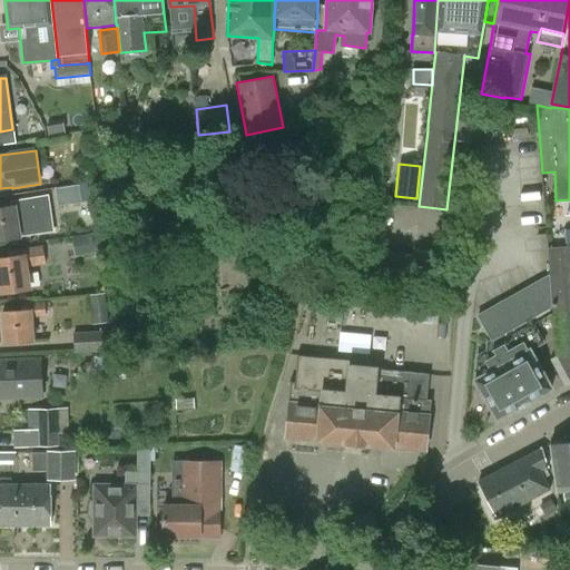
[(78,185),(60,188),(62,205),(80,203),(78,185)]
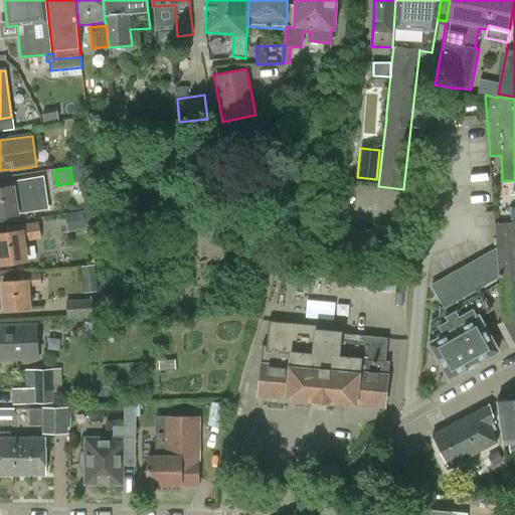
[(11,183),(12,187),(0,189),(0,217),(18,214),(15,196),(33,193),(31,180),(11,183)]
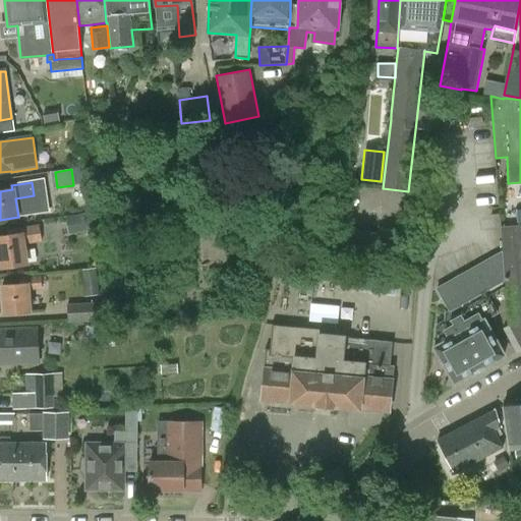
[(520,224),(502,228),(510,324),(520,345),(520,224)]
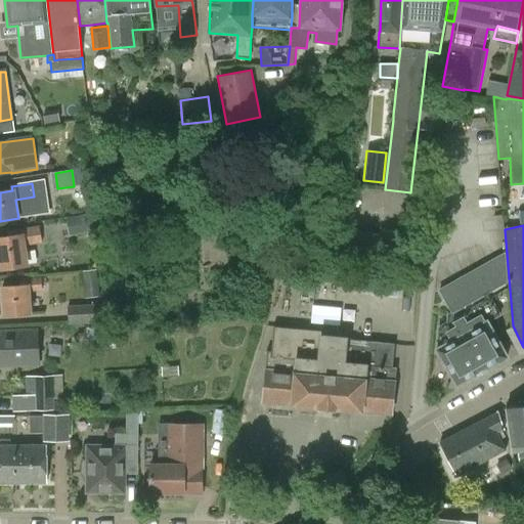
[(1,270),(29,266),(26,246),(42,244),(40,227),(20,230),(5,232),(6,238),(0,238),(0,266),(0,267),(1,270)]
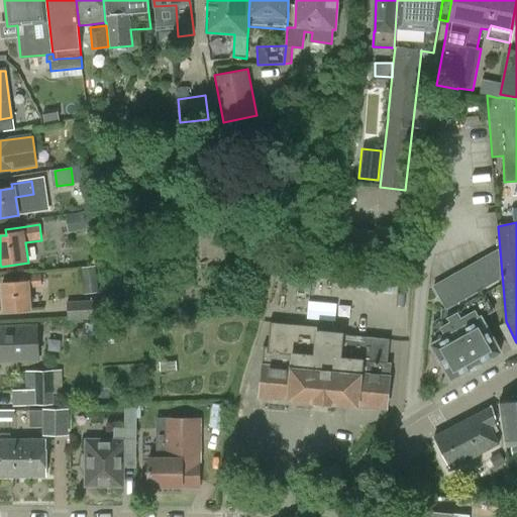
[(387,255),(389,231),(376,230),(374,254),(387,255)]
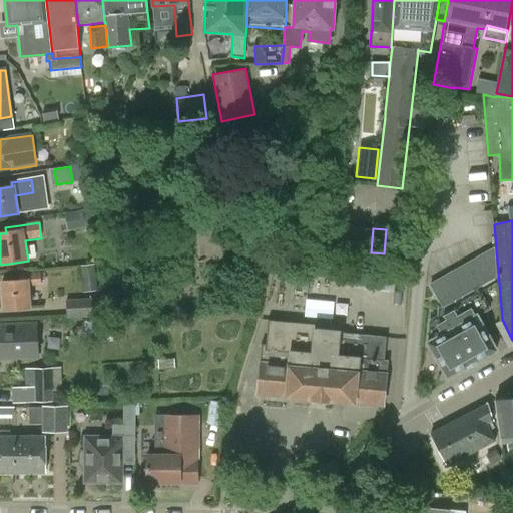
[(489,280),(477,258),(465,265),(477,287),(489,280)]
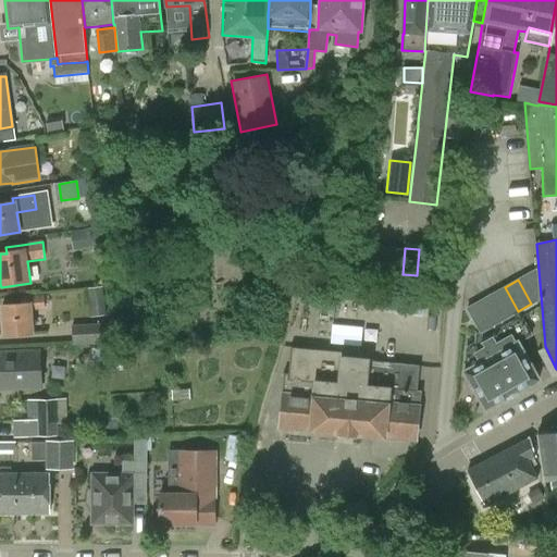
[(87,288),(91,317),(108,314),(103,286),(87,288)]
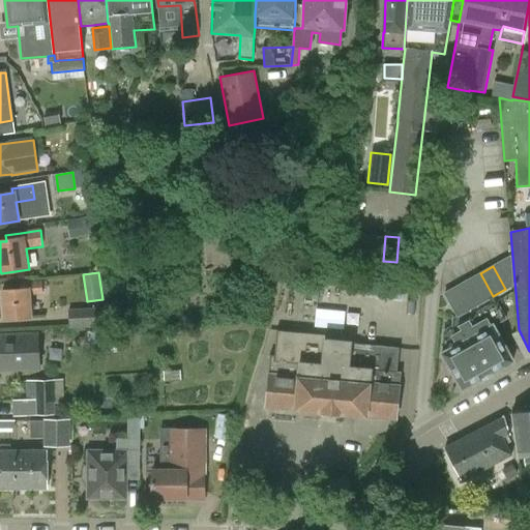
[(480,273),(469,280),(481,302),(493,296),(480,273)]
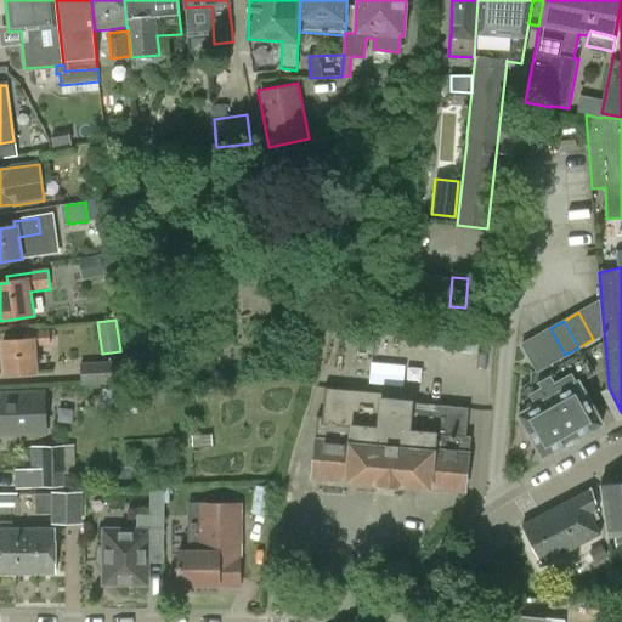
[(474,326),(445,323),(442,350),(473,352),(474,326)]
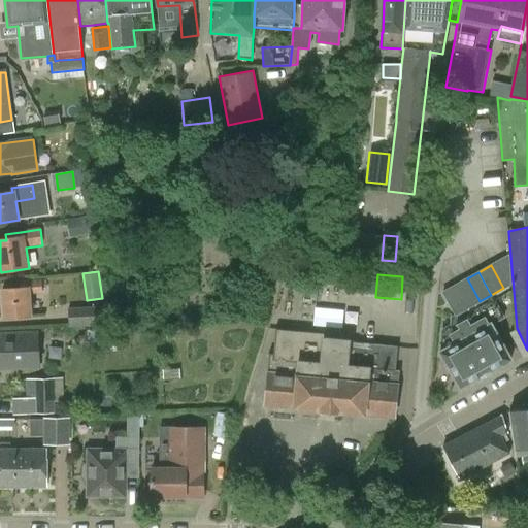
[(467,278),(455,286),(468,308),(480,301),(467,278)]
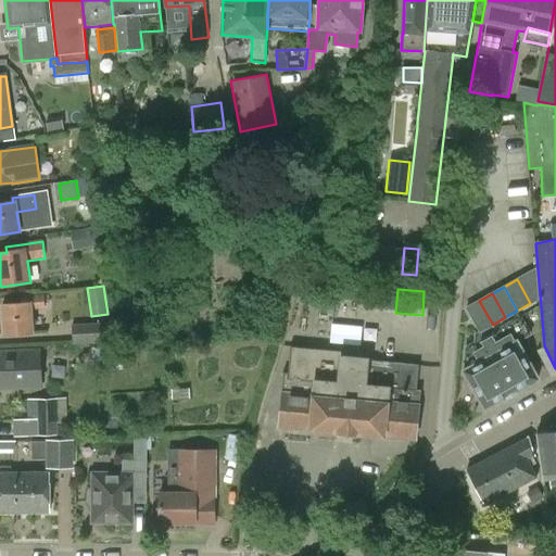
[(21,297),(21,304),(3,305),(5,337),(34,335),(32,311),(46,310),(45,295),(21,297)]
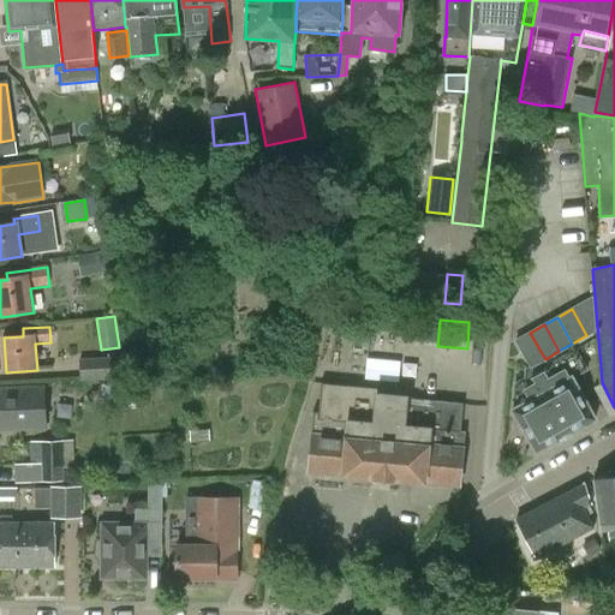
[(545,359),(530,333),(515,341),(531,368),(545,359)]
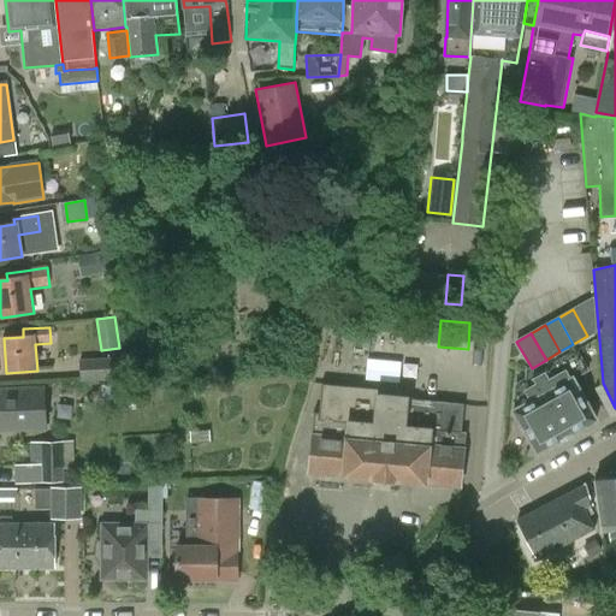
[(588,372),(576,351),(516,385),(527,403),(514,412),(538,454),(561,440),(561,442),(574,434),(574,433),(597,420),(574,379),(588,372)]
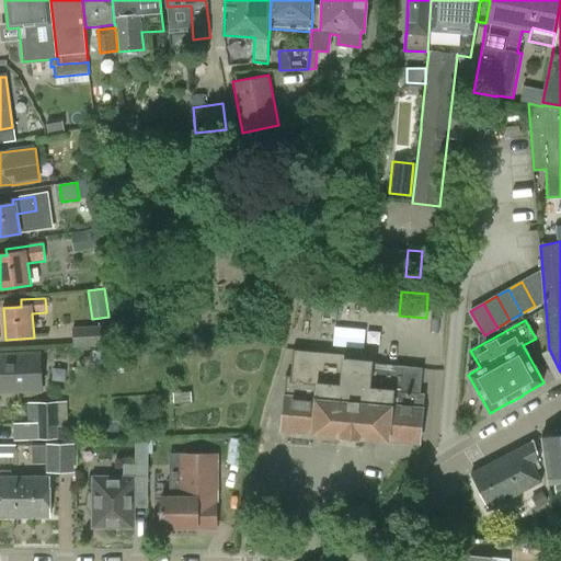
[(73,327),(73,345),(110,344),(109,325),(73,327)]
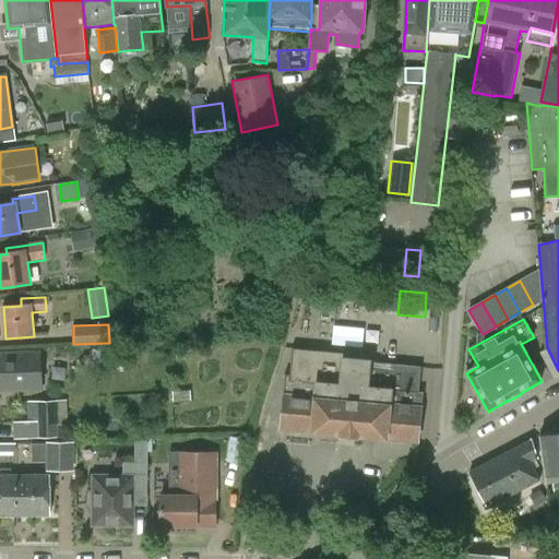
[(364,343),(366,326),(335,324),(334,341),(364,343)]
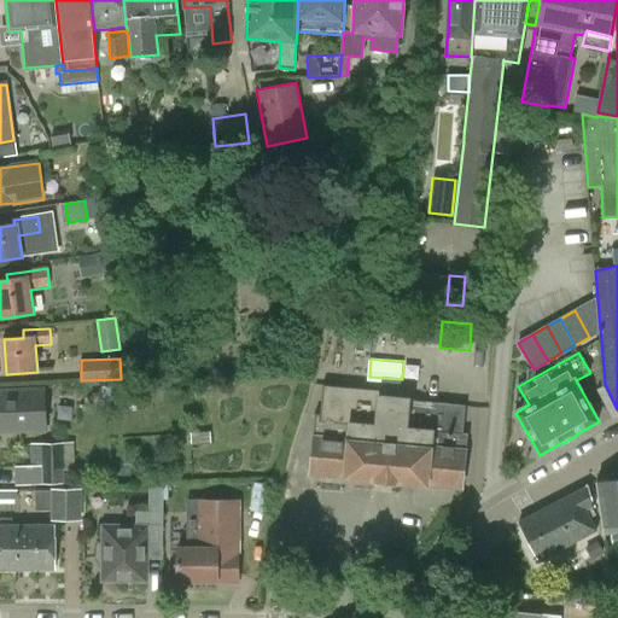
[(313,472),(347,476),(385,479),(459,487),(462,448),(465,449),(466,435),(462,435),(465,407),(406,401),(378,397),(378,390),(324,386),(320,415),(315,414),(314,435),(316,435),(313,472)]
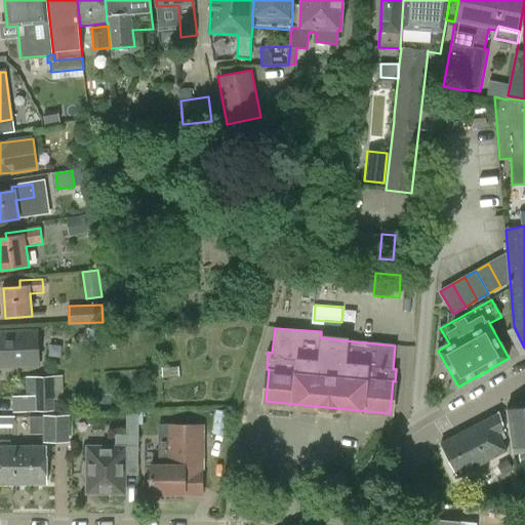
[(0,367),(38,366),(37,331),(0,332),(0,367)]
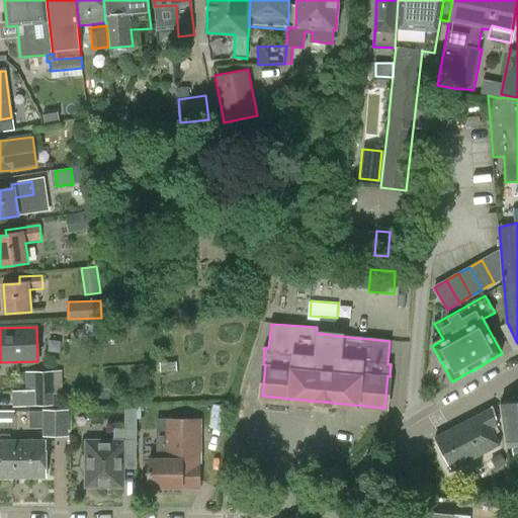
[(12,407),(54,406),(53,372),(26,372),(26,391),(12,392),(12,407)]
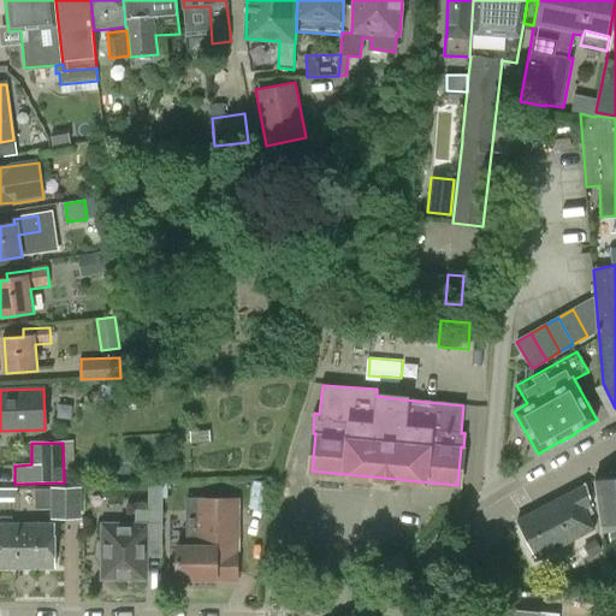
[(598,497),(602,525),(600,525),(603,534),(615,531),(615,478),(596,481),(598,497)]
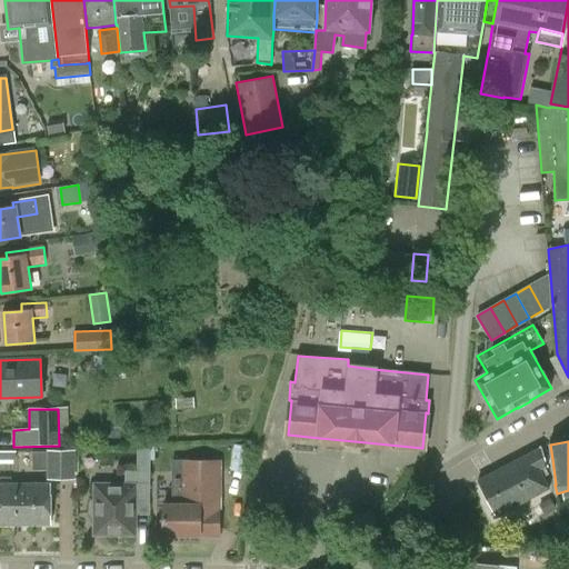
[(89,503),(88,513),(95,520),(95,535),(135,535),(135,505),(150,505),(150,447),(137,447),(137,471),(125,471),(125,486),(96,486),(96,497),(89,503)]
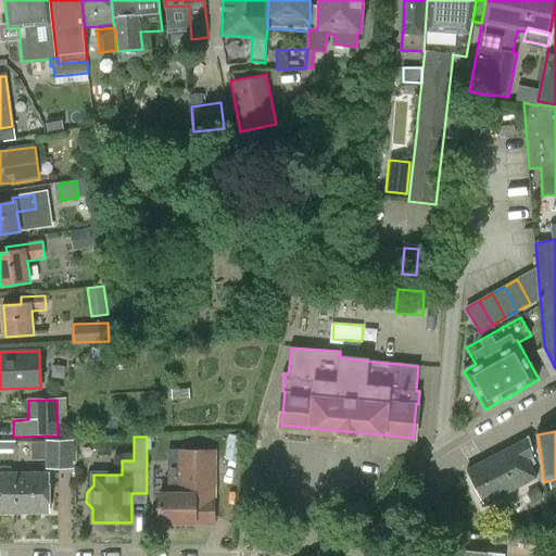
[(531,458),(535,456),(529,438),(467,470),(485,504),(536,478),(530,467),(534,465),(531,458)]
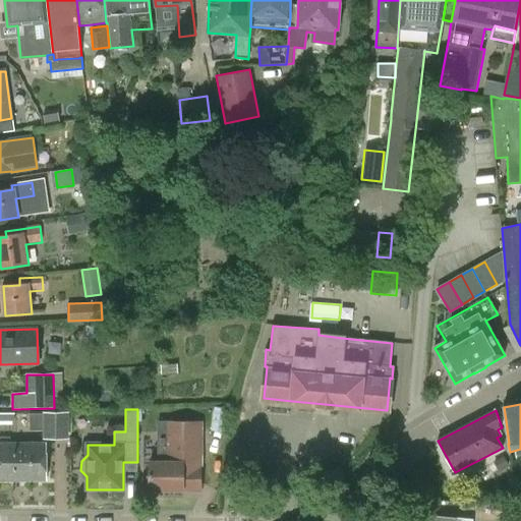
[(69,412),(43,412),(43,439),(69,439),(69,412)]
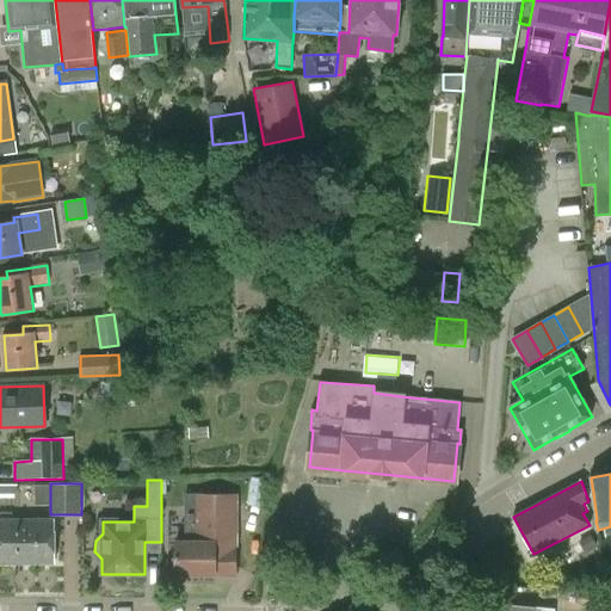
[(236,574),(236,548),(236,495),(186,494),(186,543),(176,543),(176,574),(236,574)]
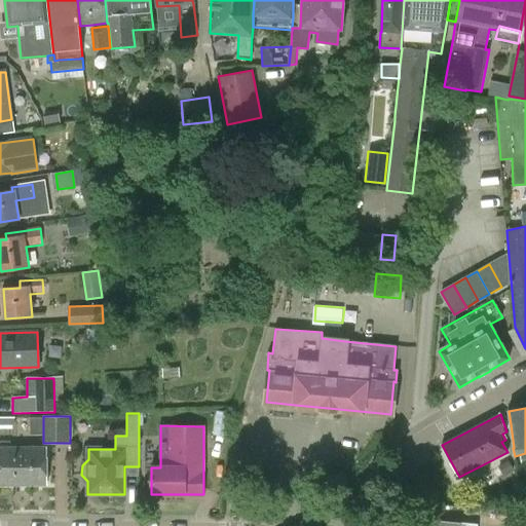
[(0,448),(0,485),(46,485),(46,448),(0,448)]
